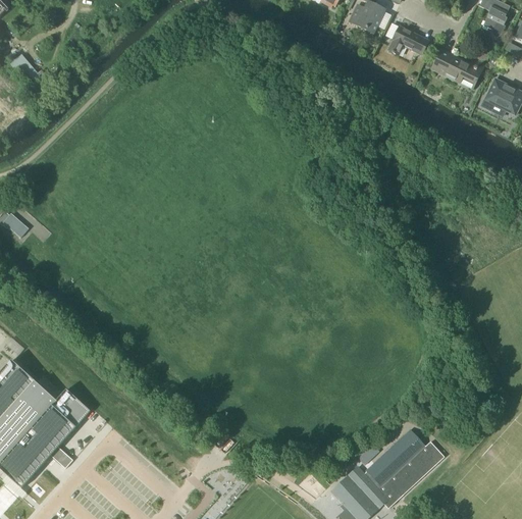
[(358,4),(349,20),(373,33),(384,8),(368,0),(367,1),(364,7),(358,4)]
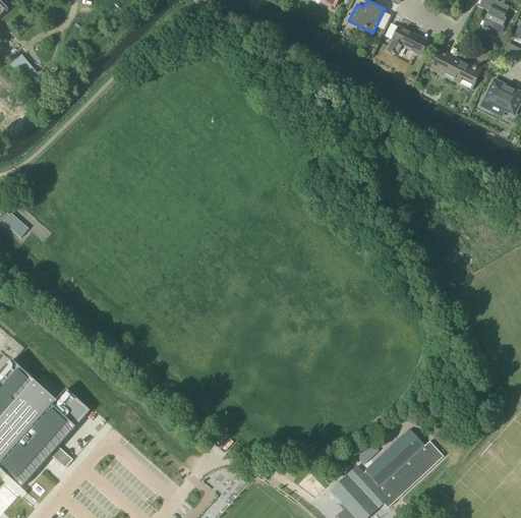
[(497,35),(499,35),(500,33),(504,24),(503,23),(506,17),(504,16),(509,5),(499,0),(490,0),(486,9),(488,9),(481,23),(493,29),(491,31),(491,34),(494,35),(497,35)]
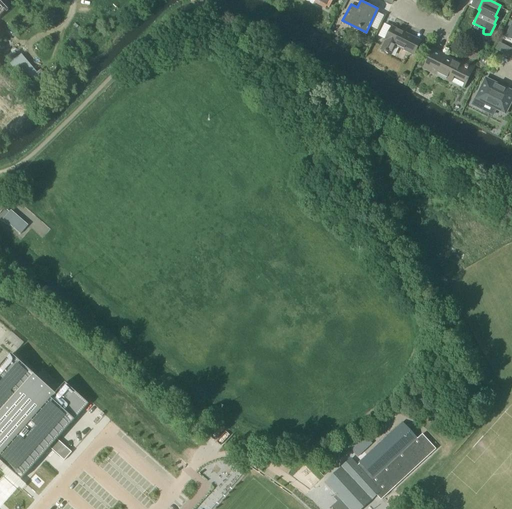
[(413,52),(420,39),(391,24),(384,38),(385,38),(380,47),(390,52),(394,43),(413,52)]
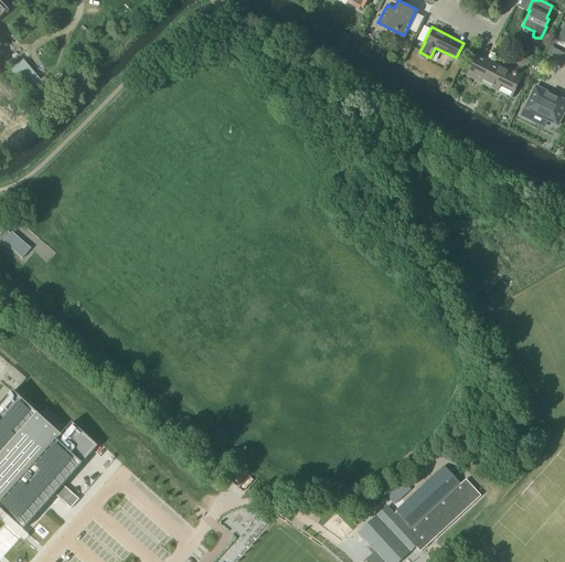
[(546,52),(557,57),(561,50),(550,44),(546,52)]
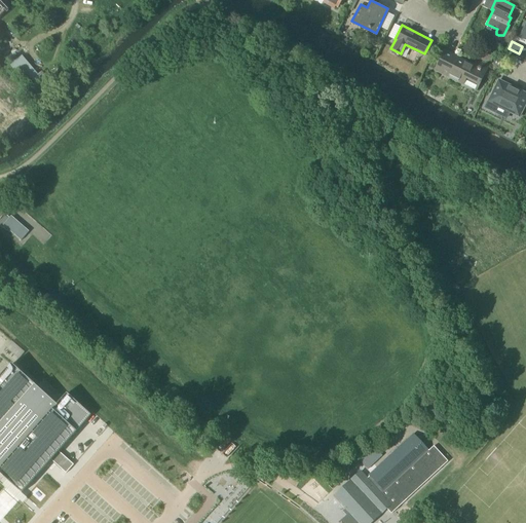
[(473,64),(445,49),(436,68),(475,87),(487,63),(476,58),(473,64)]
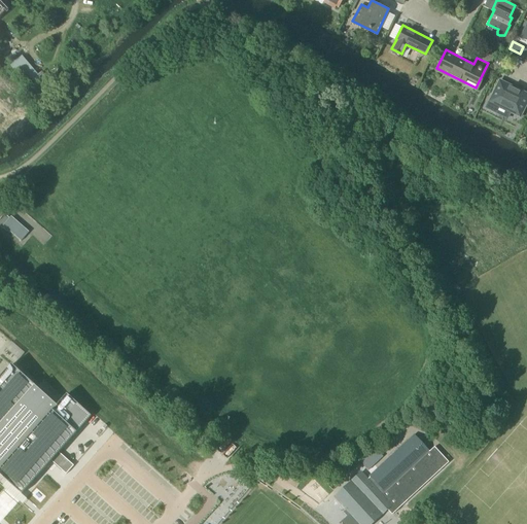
[(30,81),(38,74),(39,73),(23,55),(10,64),(27,83),(30,81)]
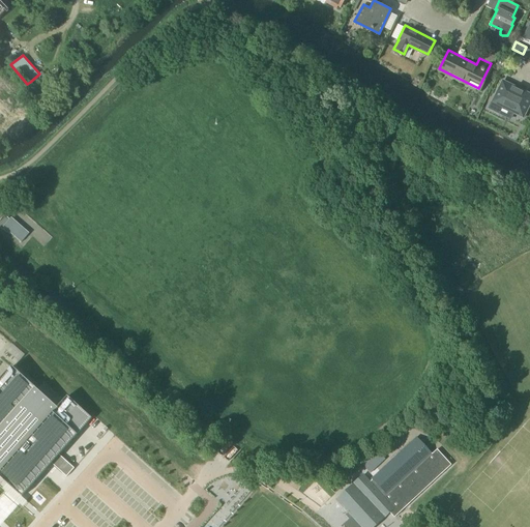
[(529,105),(529,91),(500,78),(489,103),(490,103),(487,108),(498,114),(501,108),(524,119),(529,105)]
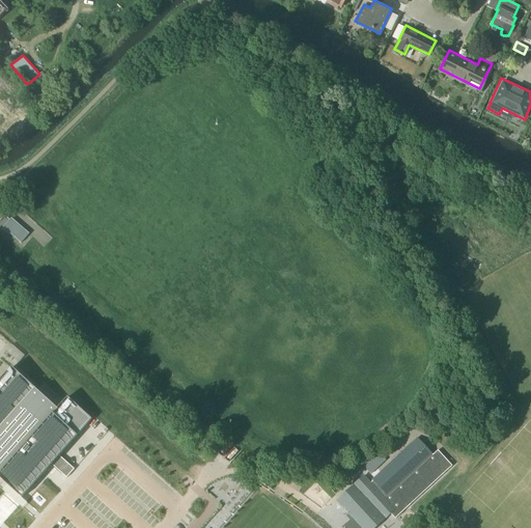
[(0,106),(9,98),(0,88),(0,106)]
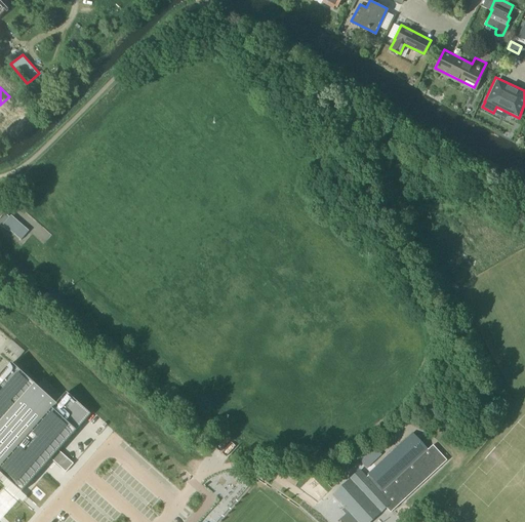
[(6,218),(2,214),(7,208),(0,202),(0,224),(1,225),(3,223),(21,238),(29,229),(10,213),(6,218)]
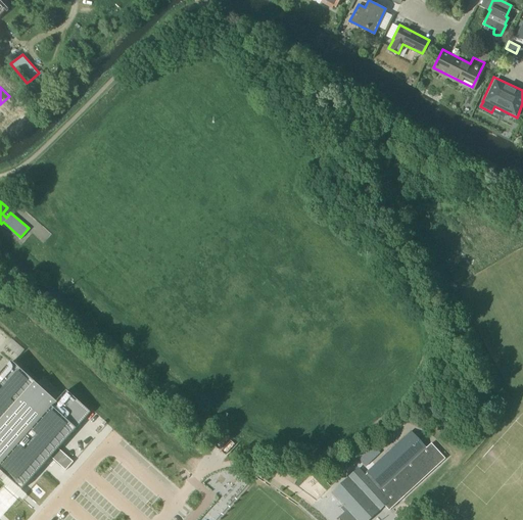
[(11,360),(0,372),(0,468),(21,488),(50,456),(58,447),(90,411),(66,389),(56,400),(11,360)]
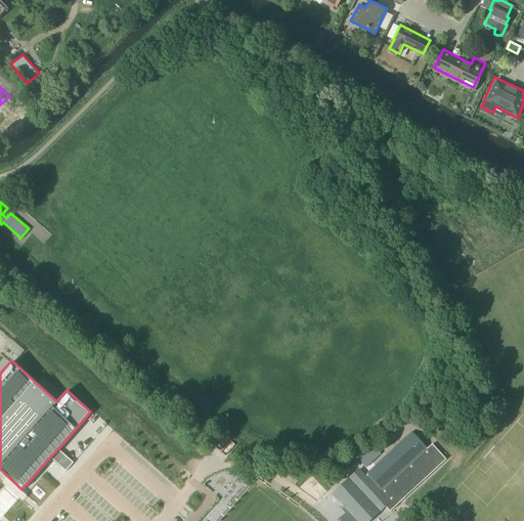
[(359,466),(332,491),(338,498),(344,505),(341,507),(345,511),(347,509),(358,520),(366,520),(384,506),(388,511),(401,498),(446,458),(432,442),(427,446),(411,430),(366,472),(365,473),(359,466)]
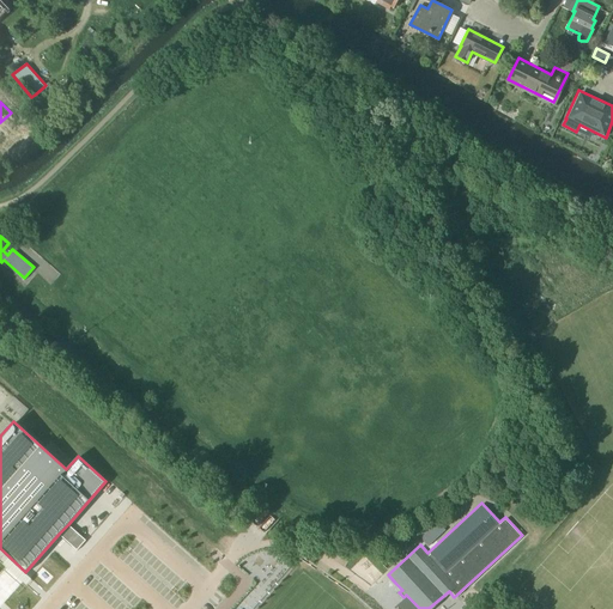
[(436,518),(419,535),(428,544),(445,529),(436,518)]
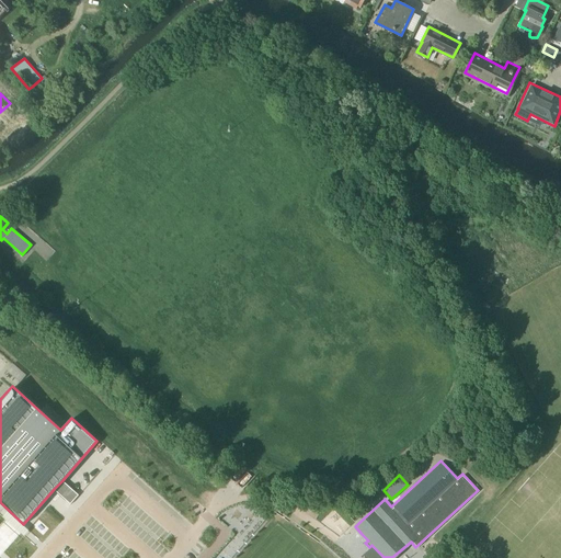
[(78,493),(68,485),(59,494),(69,503),(78,493)]
